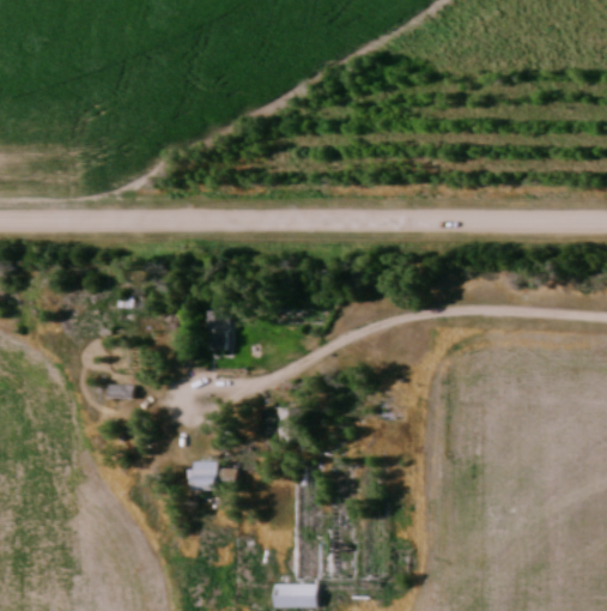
[(208,351),(235,351),(235,310),(208,310),(208,351)]
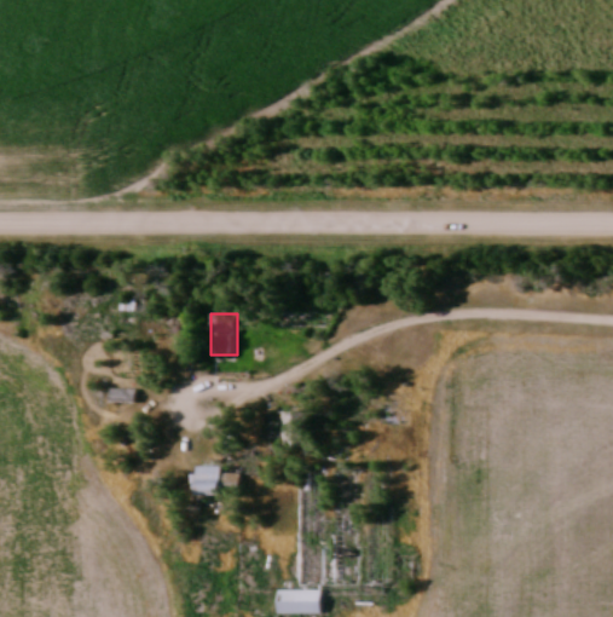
[(134,402),(134,388),(108,388),(108,402),(134,402)]
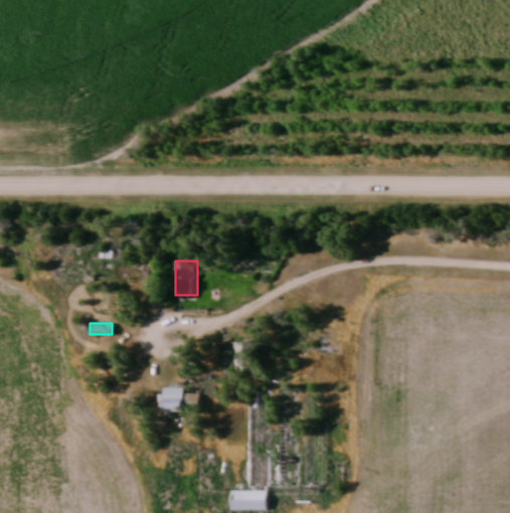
[(230,510),(267,510),(266,386),(245,387),(245,490),(230,490),(230,510)]
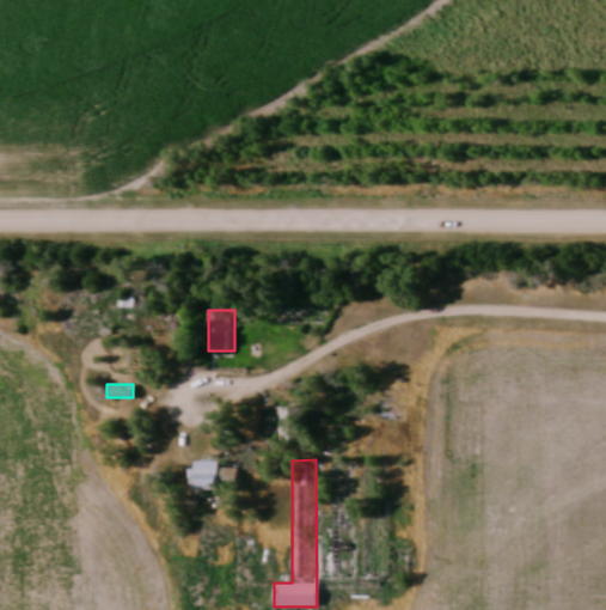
[(218,468),(218,461),(194,461),(194,488),(238,488),(238,468),(218,468)]
